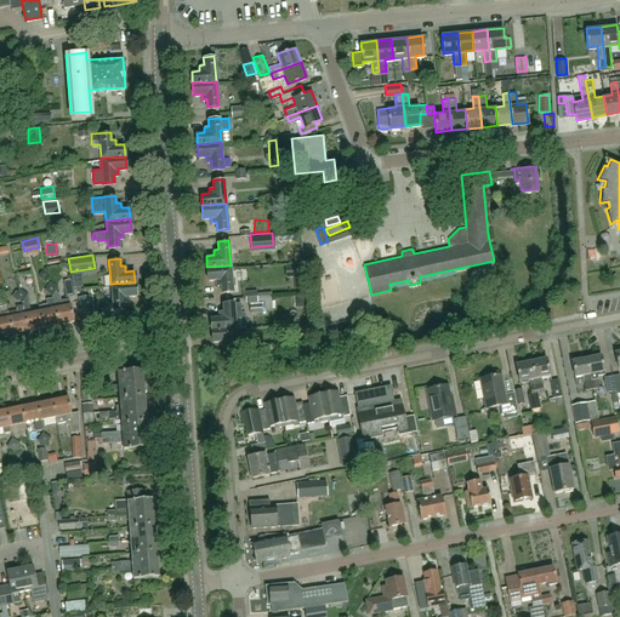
[(294,266),(294,275),(295,286),(305,286),(303,264),(294,266)]
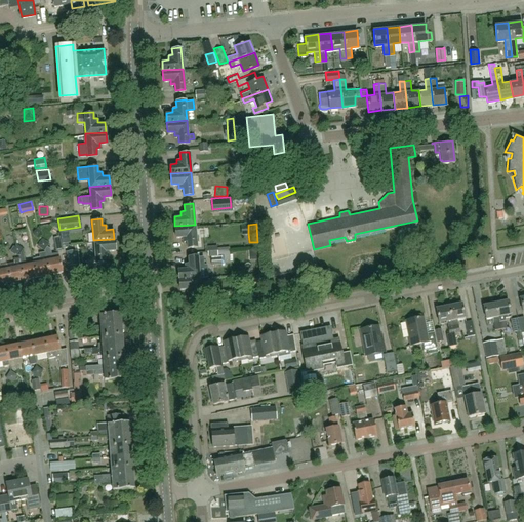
[(195,225),(174,226),(175,236),(182,236),(183,240),(187,240),(187,246),(197,245),(195,225)]
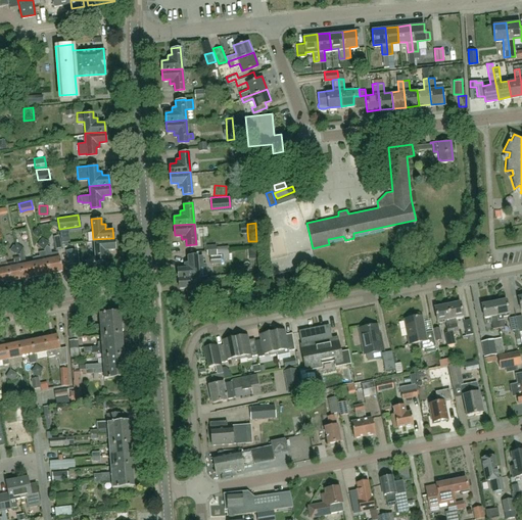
[(59,233),(52,235),(55,248),(61,247),(59,233)]
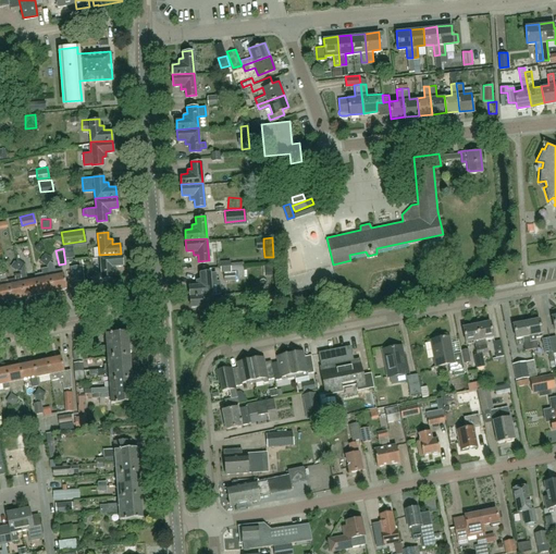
[(122,263),(121,254),(99,255),(101,278),(111,277),(110,270),(114,269),(114,265),(122,263)]
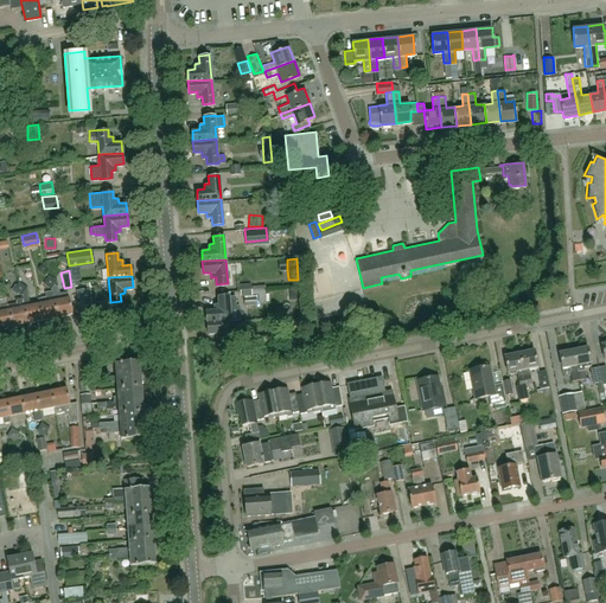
[(18,280),(16,283),(23,288),(20,293),(21,295),(23,305),(26,321),(42,318),(38,302),(30,303),(25,284),(18,280)]
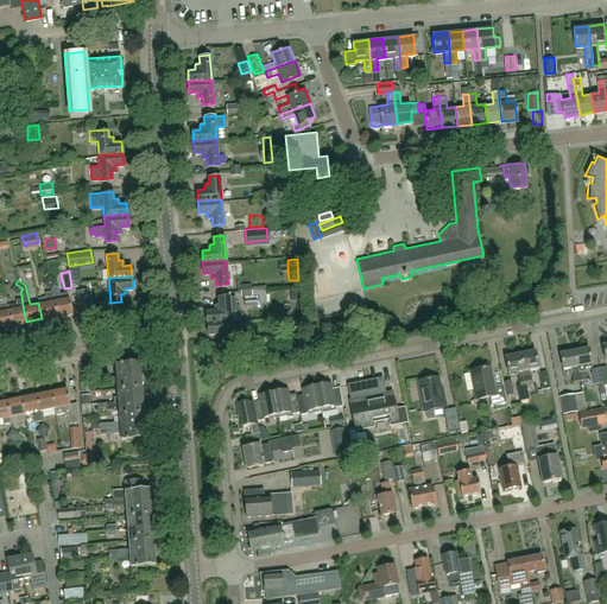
[(87,287),(76,288),(77,305),(88,304),(87,287)]
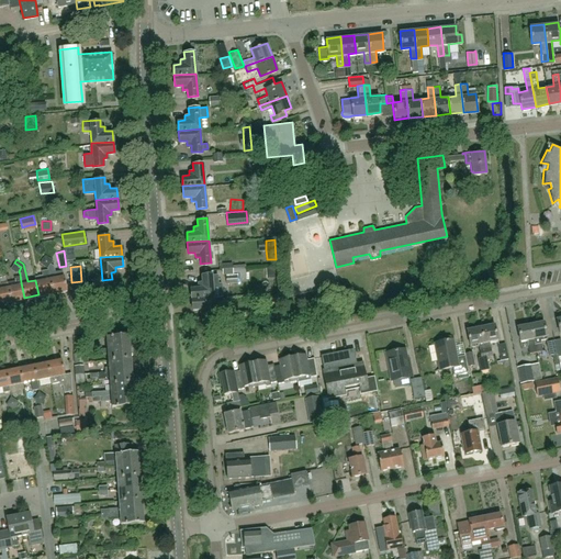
[(34,275),(35,280),(38,294),(52,291),(48,271),(47,268),(41,269),(42,274),(34,275)]
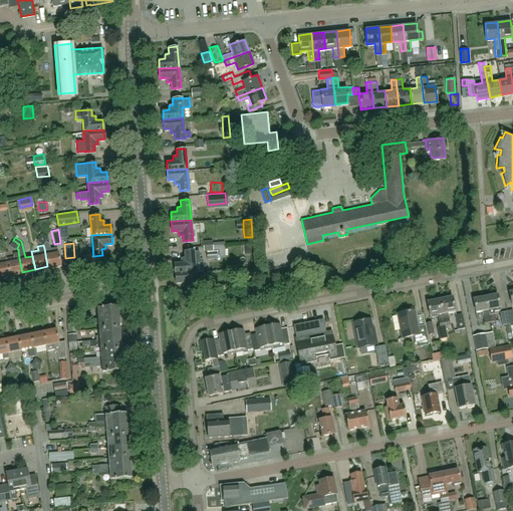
[(57,251),(56,246),(49,247),(44,248),(47,266),(60,264),(57,251)]
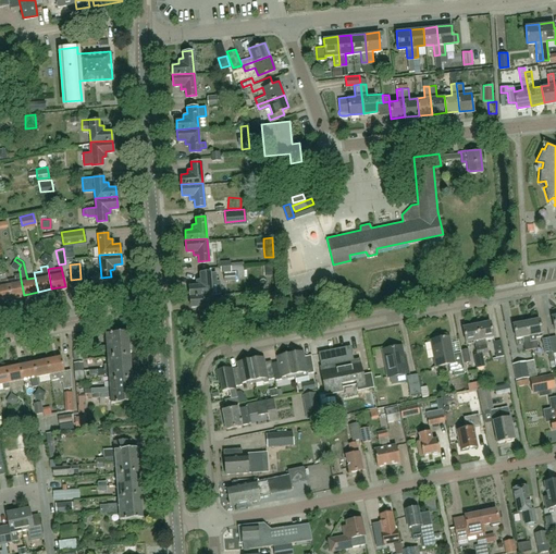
[(17,298),(17,296),(24,295),(21,280),(20,271),(14,272),(14,277),(5,279),(7,283),(10,297),(11,299),(17,298)]
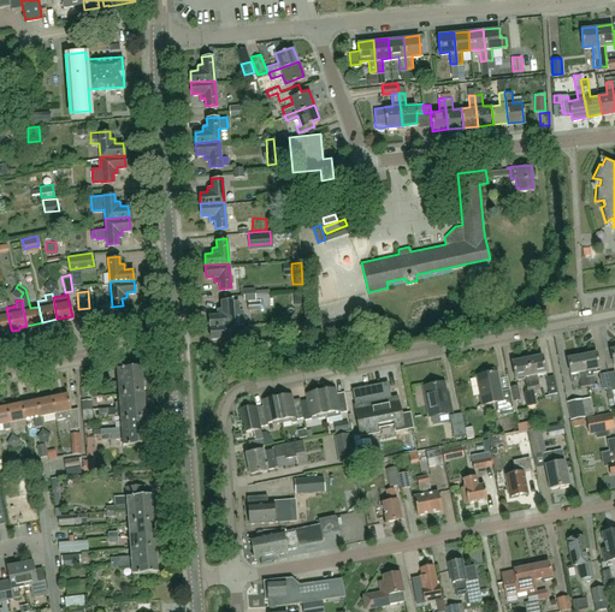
[(210,326),(234,324),(232,299),(220,301),(222,309),(217,309),(217,314),(210,314),(210,326)]
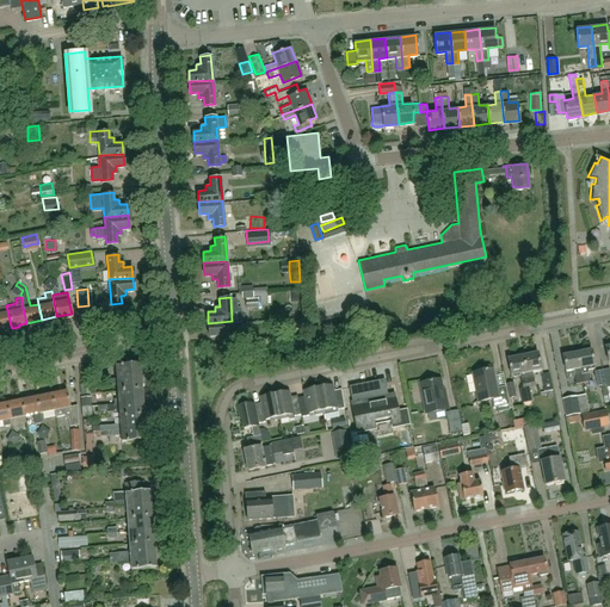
[(0,328),(11,326),(7,310),(6,305),(6,303),(0,304),(0,328)]
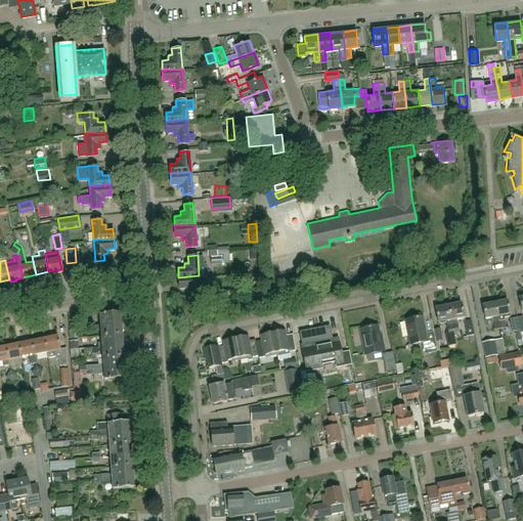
[(199,275),(178,277),(179,288),(186,287),(186,292),(190,291),(190,298),(201,297),(199,275)]
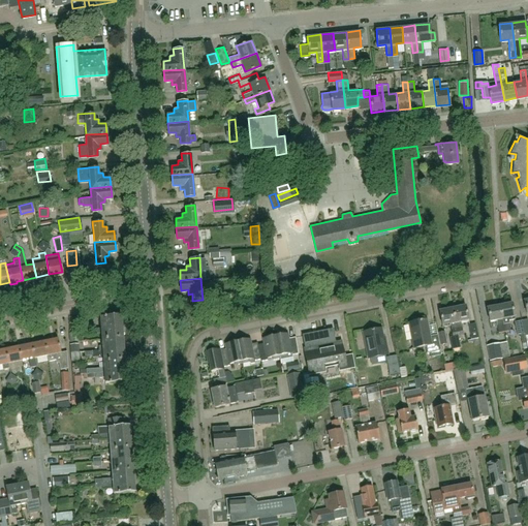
[(499,303),(504,329),(510,328),(508,318),(515,317),(511,301),(499,303)]
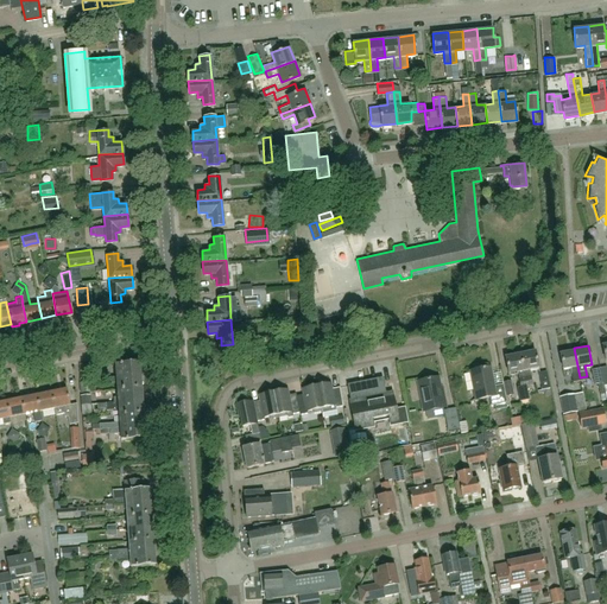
[(580,377),(574,348),(560,351),(563,367),(570,364),(574,380),(580,377)]
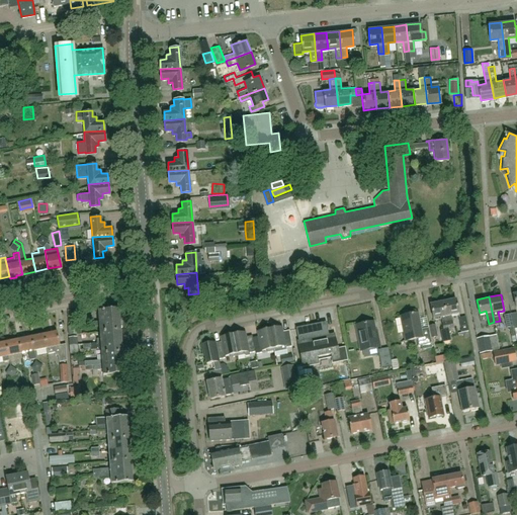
[(443,299),(448,327),(453,326),(450,313),(458,312),(456,297),(443,299)]
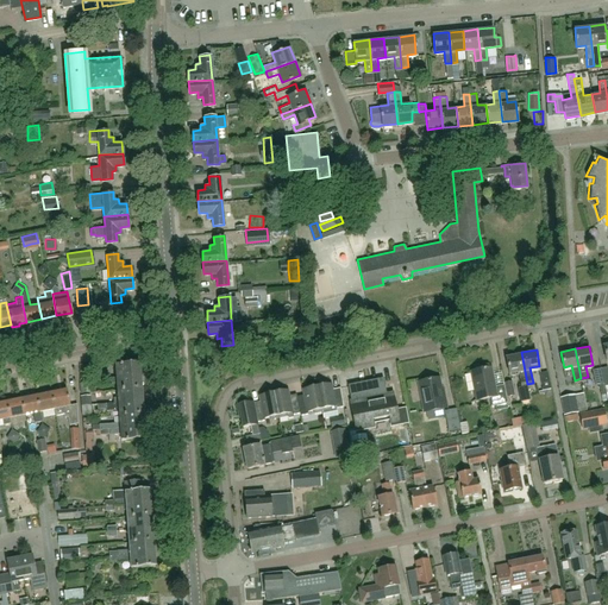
[(530,398),(527,384),(521,352),(506,355),(509,371),(519,370),(521,385),(518,385),(520,399),(530,398)]
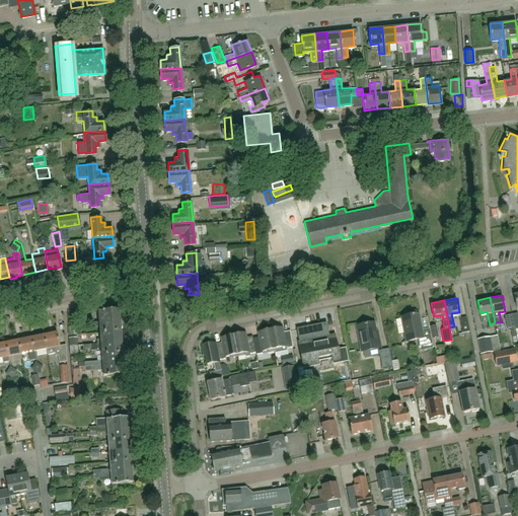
[(99,319),(120,318),(119,307),(98,308),(99,319)]
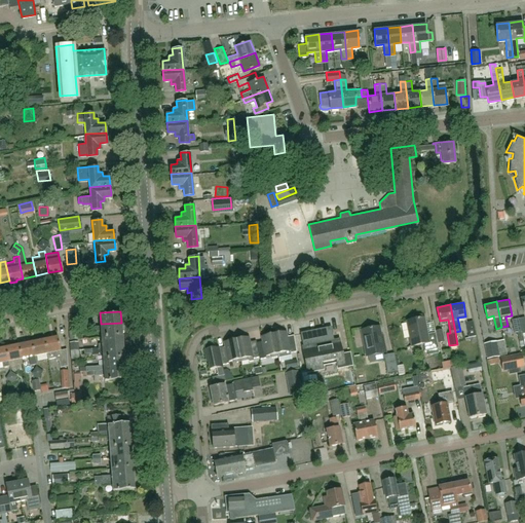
[(423,315),(407,319),(412,344),(423,342),(424,348),(438,345),(435,330),(427,332),(423,315)]
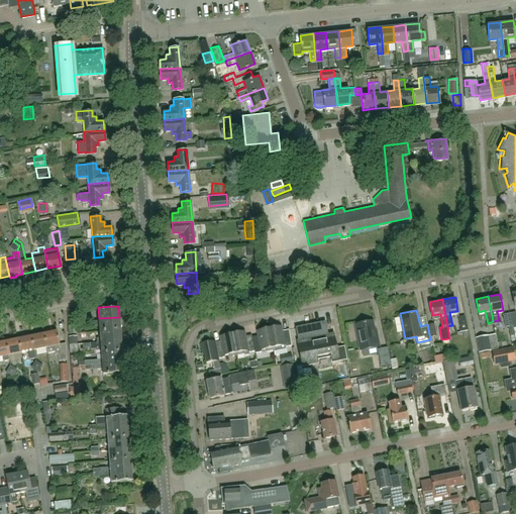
[(509,311),(502,312),(505,325),(512,324),(509,311)]
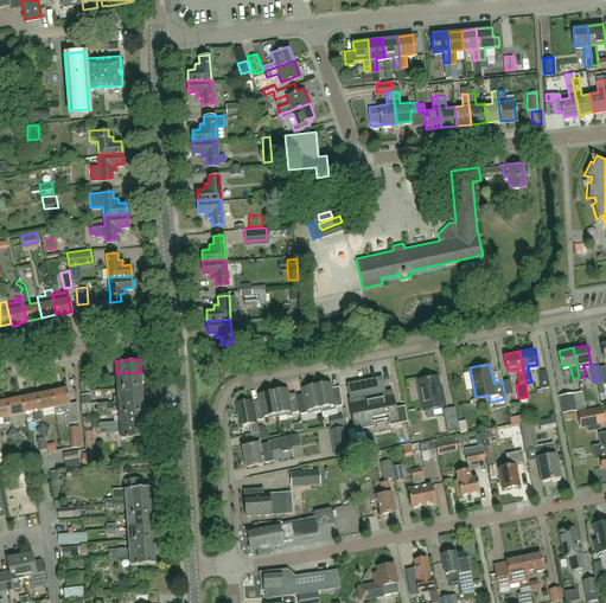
[(549,385),(546,369),(537,370),(541,386),(549,385)]
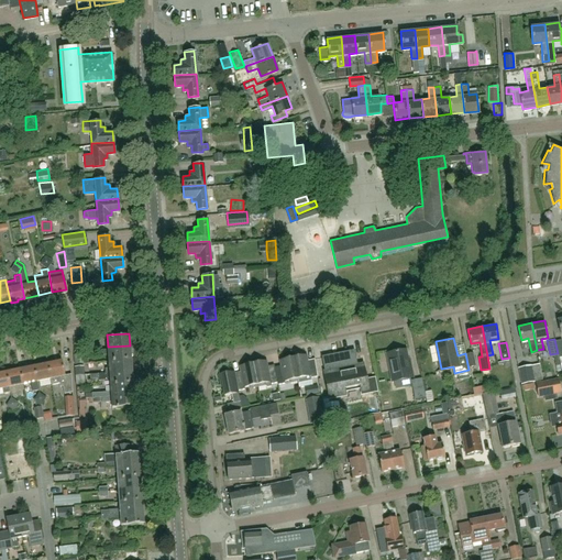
[(130,346),(108,347),(101,348),(101,353),(108,352),(109,359),(131,357),(130,346)]
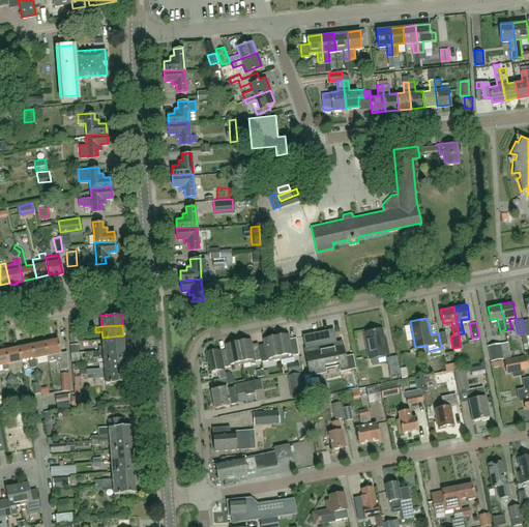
[(381,327),(363,330),(370,356),(388,352),(386,342),(384,342),(381,327)]
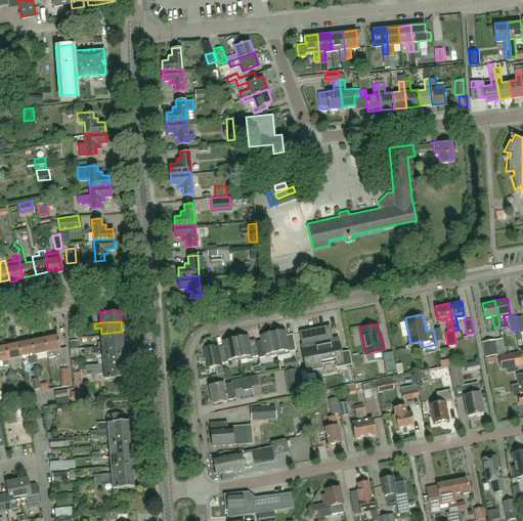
[(336,364),(343,362),(350,361),(348,349),(341,350),(338,336),(332,337),(329,324),(301,330),(303,343),(301,344),(306,368),(322,365),(321,361),(335,358),(336,364)]
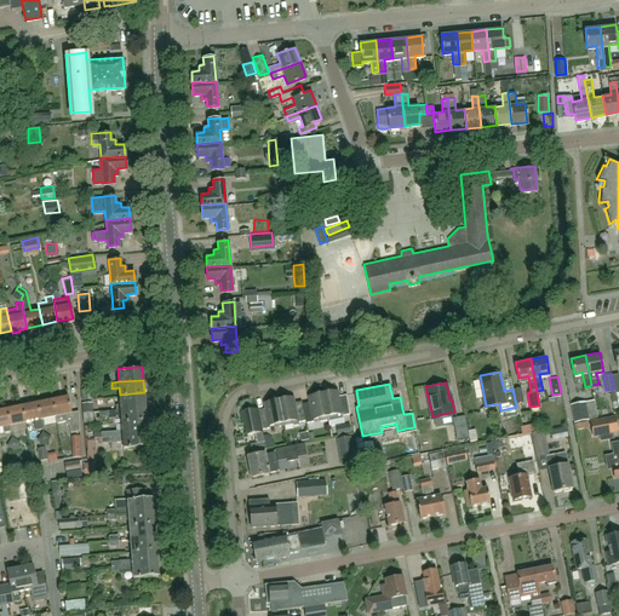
[(521,385),(513,386),(516,402),(525,399),(521,385)]
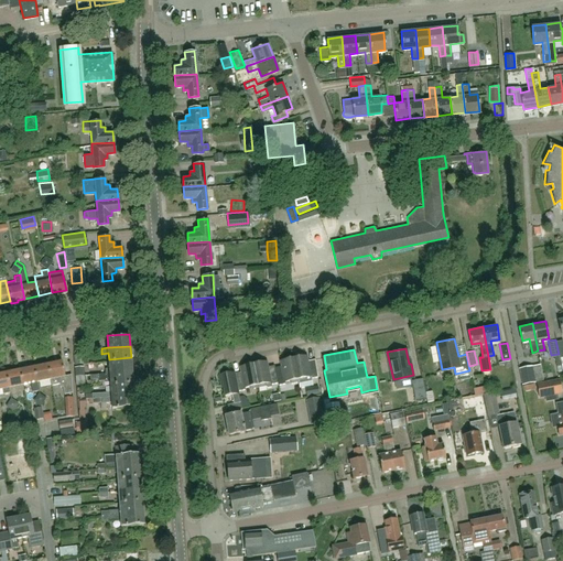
[(83,353),(74,354),(75,363),(84,362),(83,353)]
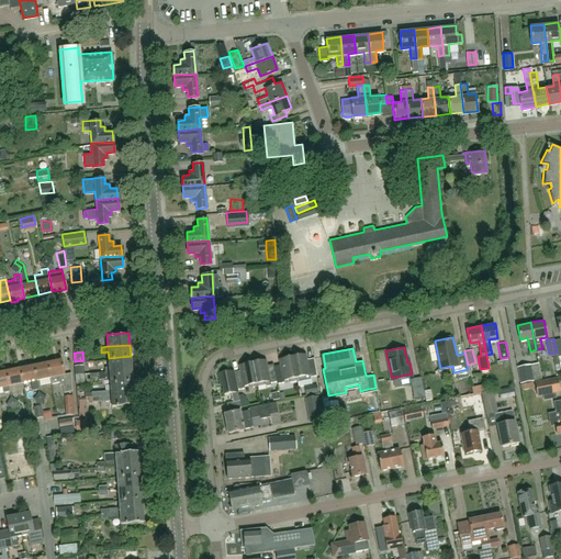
[(292,355),(296,378),(305,376),(304,373),(309,372),(310,375),(316,373),(313,356),(306,357),(305,351),(292,355)]
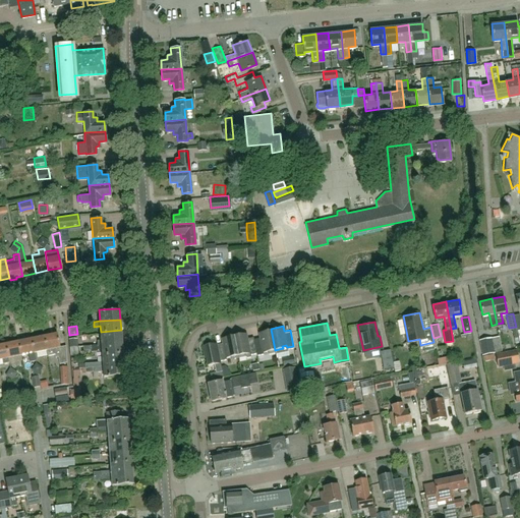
[(275,350),(271,329),(258,331),(260,336),(253,337),(256,351),(256,353),(263,352),(263,350),(267,349),(268,351),(275,350)]
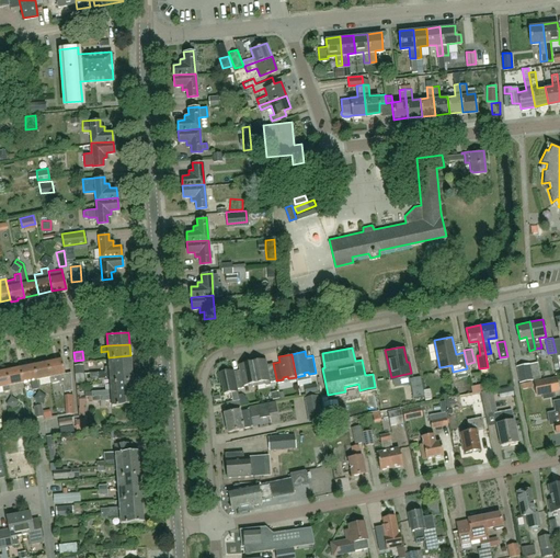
[(132,367),(130,355),(109,357),(109,365),(105,365),(105,369),(132,367)]
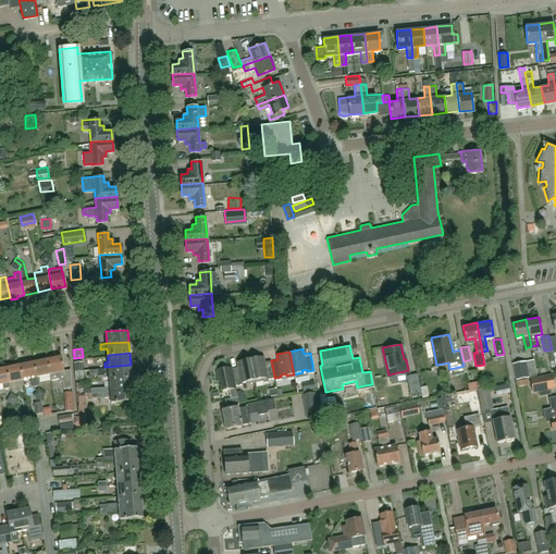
[(71,386),(70,369),(64,370),(61,355),(47,357),(50,373),(49,373),(50,380),(58,378),(59,381),(61,380),(63,388),(71,386)]
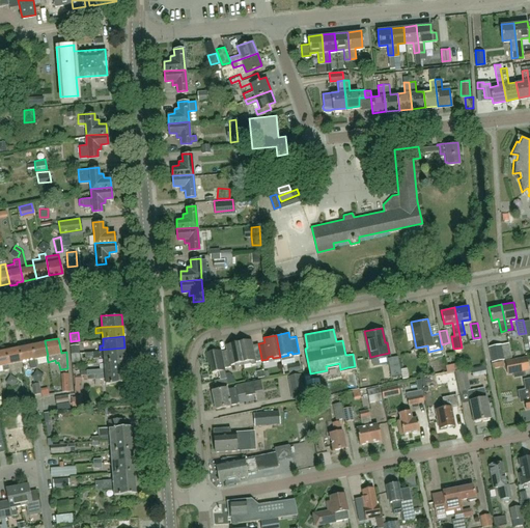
[(239,340),(239,343),(243,363),(250,361),(251,362),(255,361),(255,359),(261,358),(258,343),(258,341),(252,343),(251,338),(239,340)]
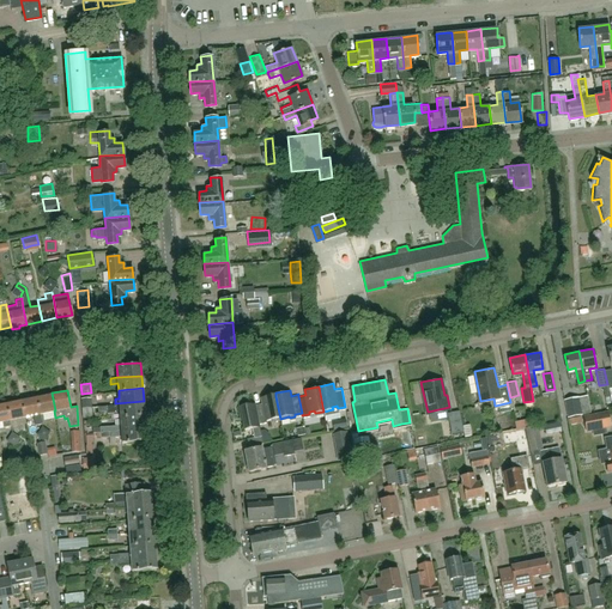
[(55,410),(52,393),(36,396),(40,413),(54,410),(55,410)]
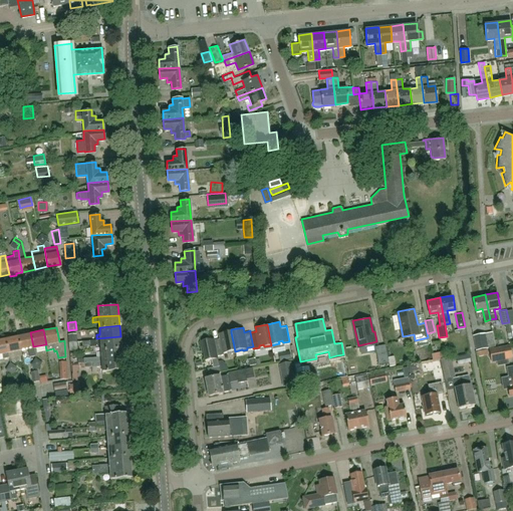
[(235,351),(231,332),(231,329),(218,332),(219,337),(214,338),(214,337),(213,337),(217,354),(223,353),(223,351),(228,350),(228,352),(235,351)]
